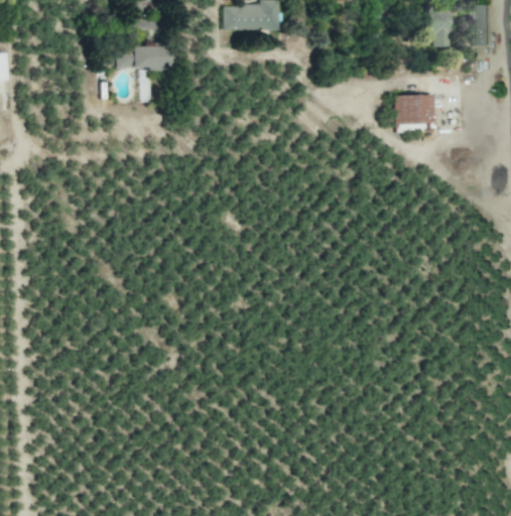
[(225,30),(279,29),(278,0),(260,0),(260,4),(224,5),(225,30)]
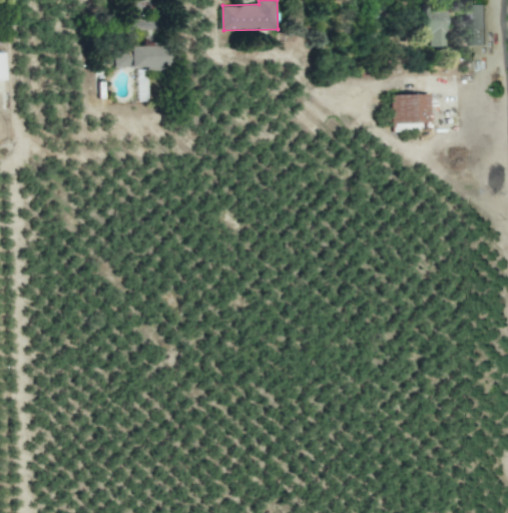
[(488,6),(489,49),(470,49),(468,6),(488,6)]
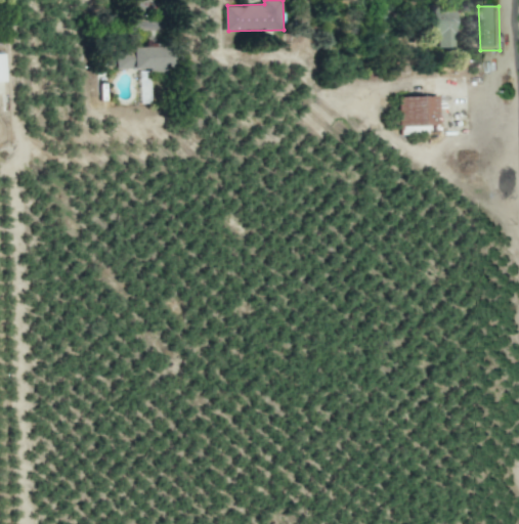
[(426,23),(427,39),(437,39),(437,50),(455,50),(453,23),(426,23)]
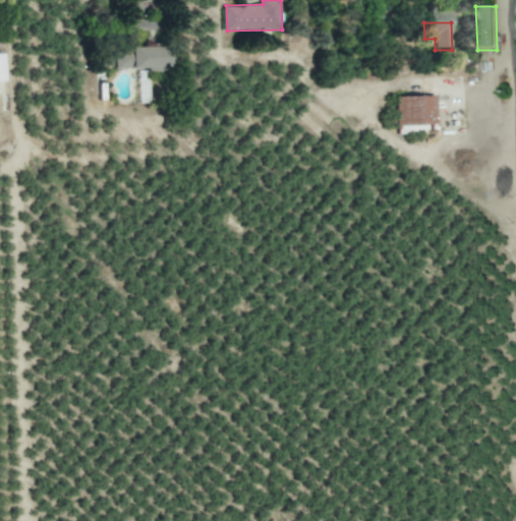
[(119,69),(169,68),(168,47),(132,47),(133,51),(119,51),(119,69)]
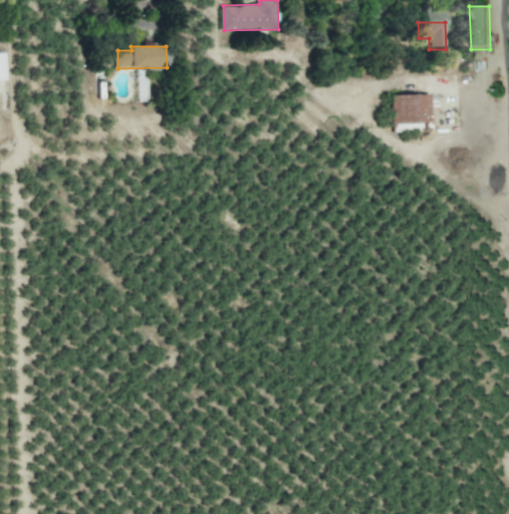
[(9,52),(0,52),(0,79),(10,79),(9,52)]
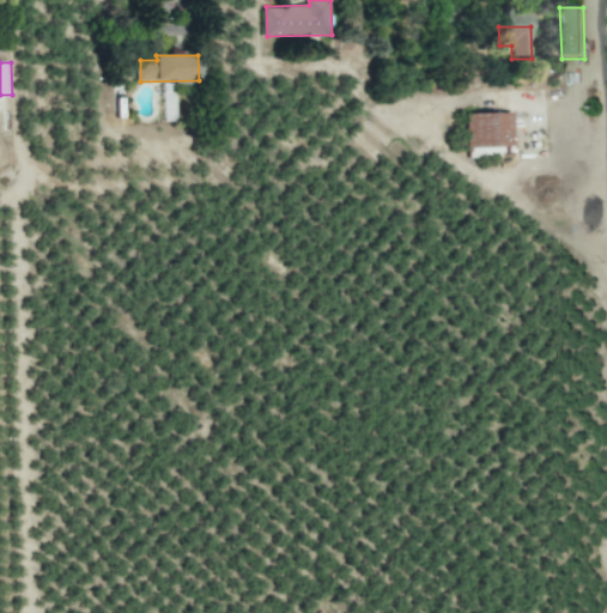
[(471,158),(505,157),(505,146),(517,146),(516,111),(469,113),(471,158)]
